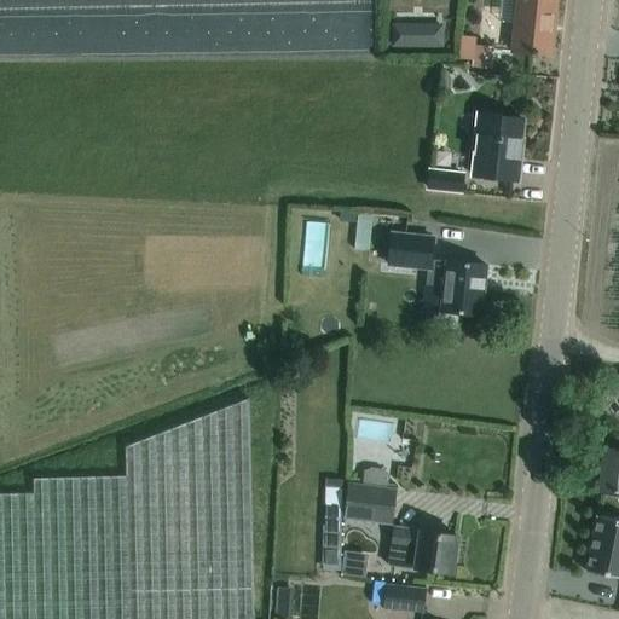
[(516,0),(512,50),(526,53),(550,56),(555,0),(516,0)]
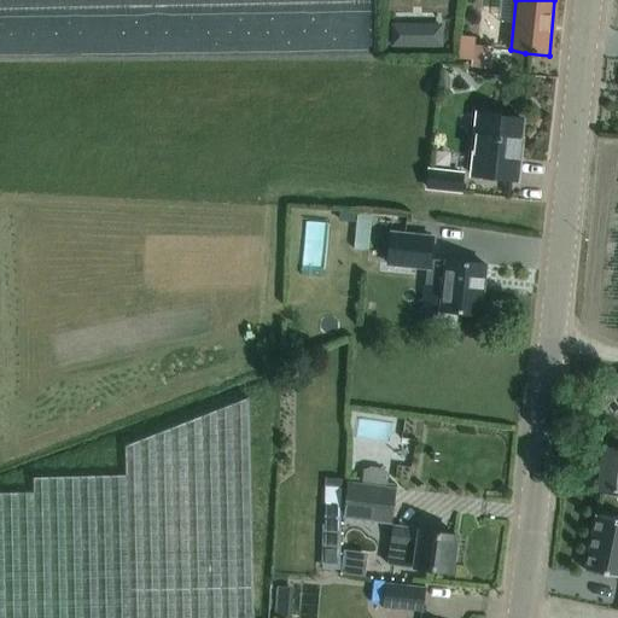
[(424,24),(424,45),(439,46),(441,25),(424,24)]
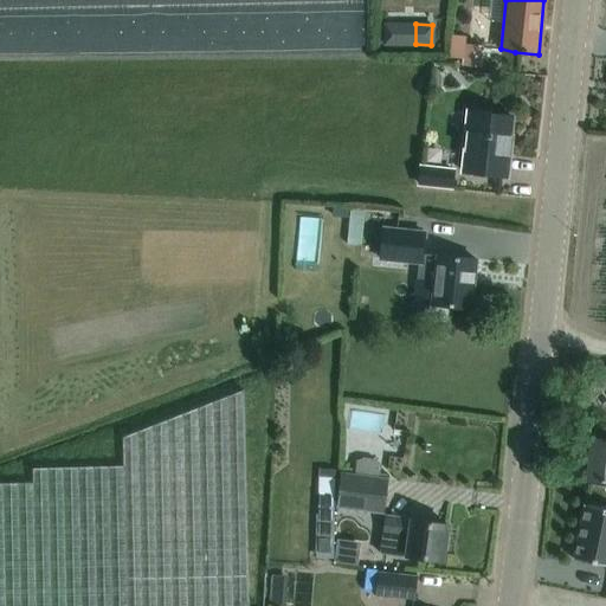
[(478,68),(479,58),(481,46),(465,45),(466,38),(451,36),(449,58),(462,59),(462,65),(478,68)]
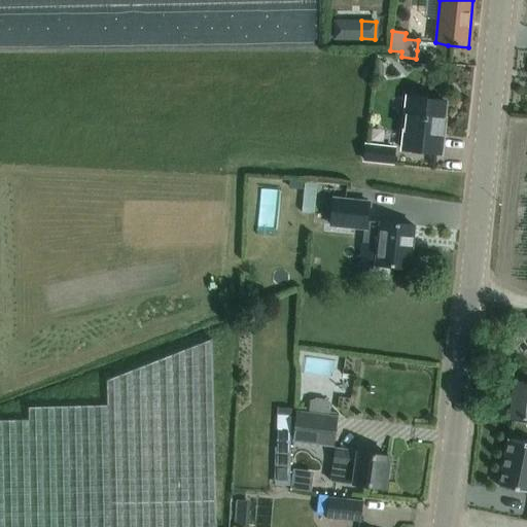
[(444,101),(423,99),(409,97),(402,149),(438,153),(444,101)]
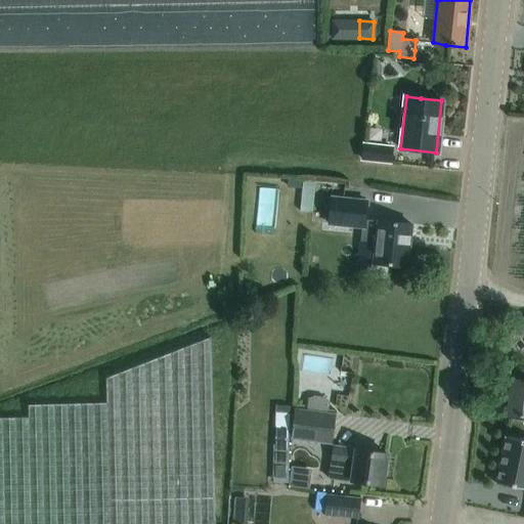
[(392,148),(379,146),(362,144),(360,159),(390,163),(392,148)]
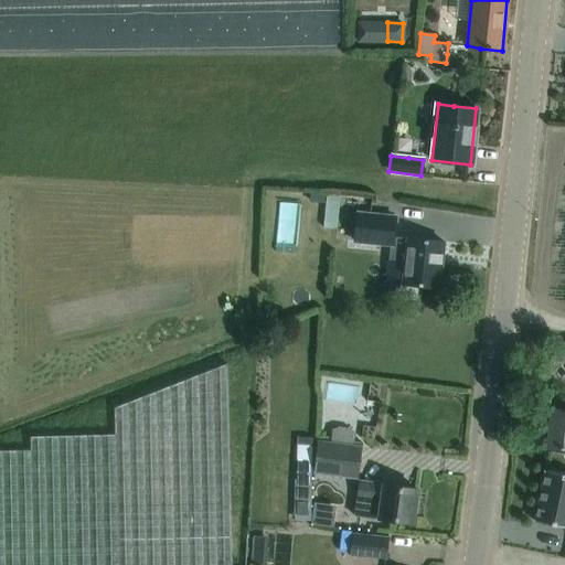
[(340,185),(339,219),(352,219),(353,185),(340,185)]
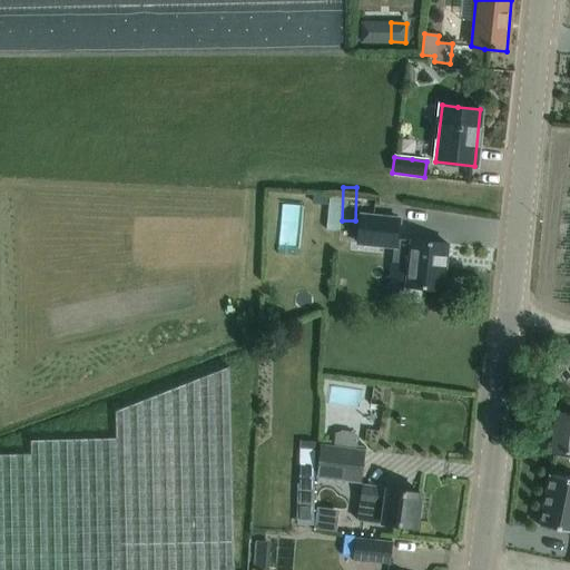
[(448,244),(425,242),(411,239),(411,241),(396,238),(399,218),(360,214),(357,243),(394,246),(393,253),(409,255),(405,284),(422,286),(421,287),(442,290),(448,244)]
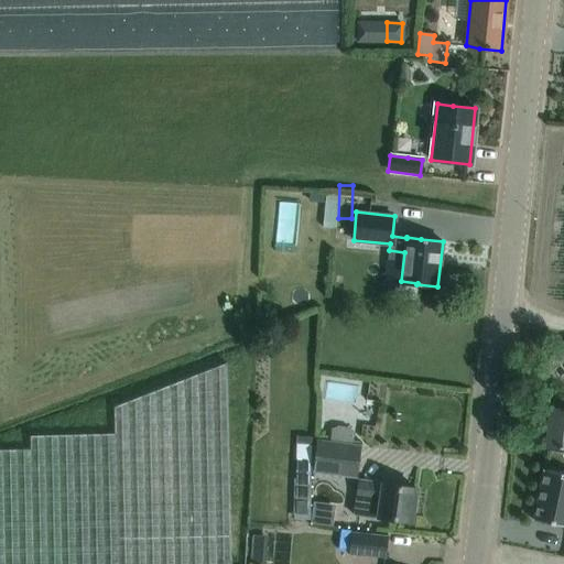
[(0,563),(228,563),(225,364),(115,408),(116,433),(30,436),(30,451),(0,451),(0,563)]
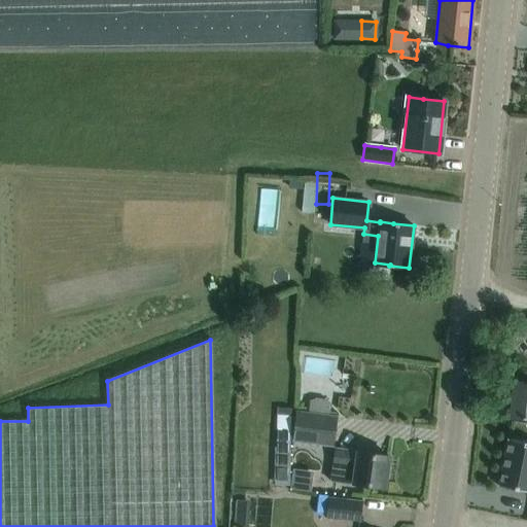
[(526,381),(514,381),(511,417),(526,418),(526,381)]
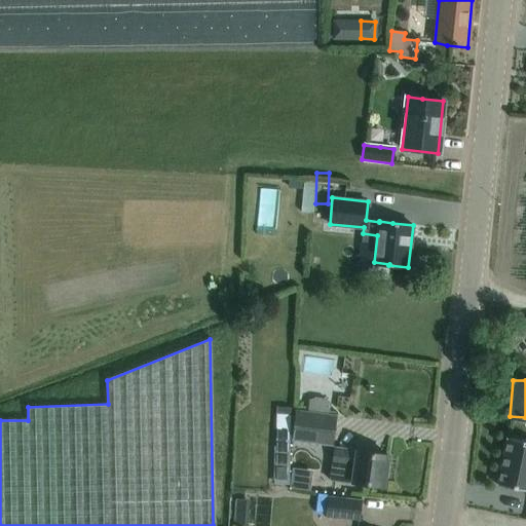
[(336,405),(340,391),(325,387),(322,401),(336,405)]
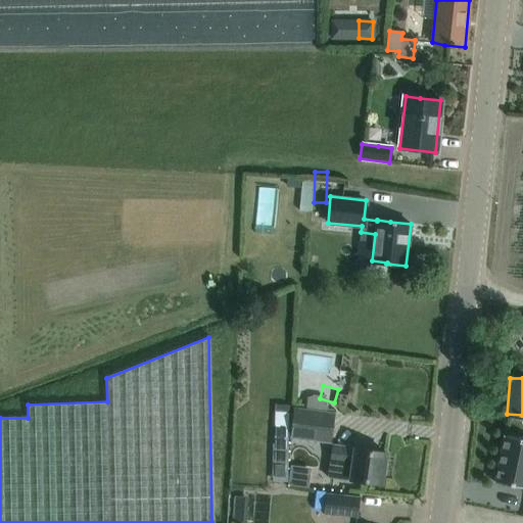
[(329,442),(333,414),(294,409),(291,437),(329,442)]
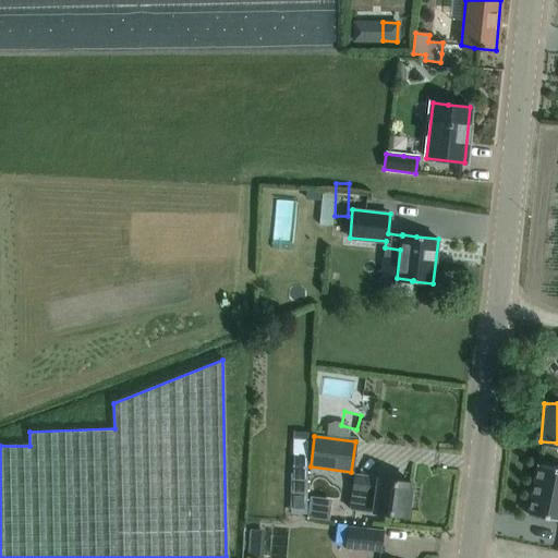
[(291,475),(290,509),(305,509),(306,475),(307,440),(293,440),(293,475),(291,475)]
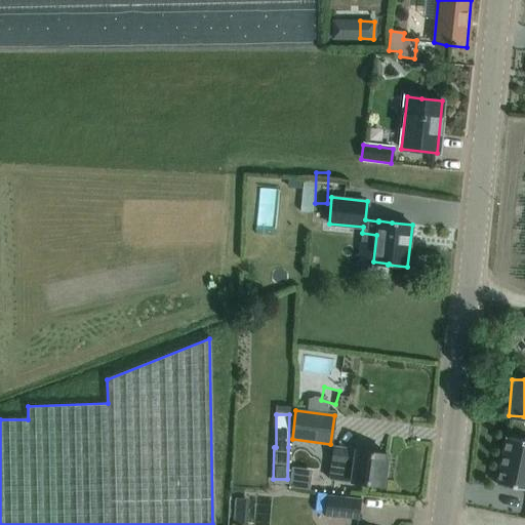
[(524,441),(506,437),(496,484),(524,489),(524,441)]
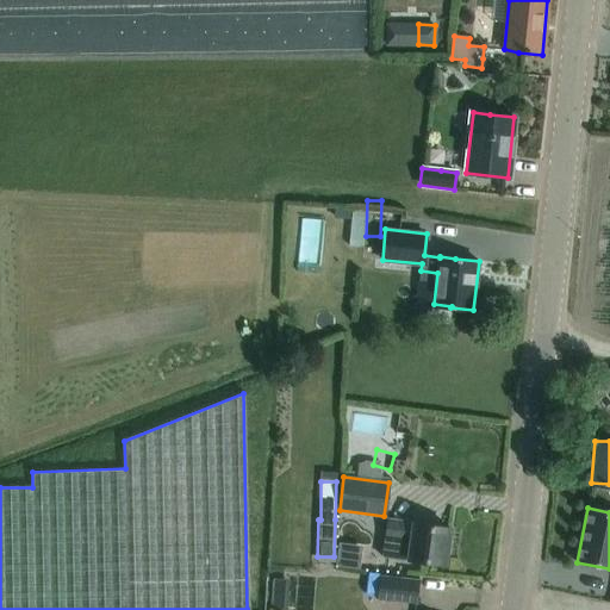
[(450,529),(387,520),(383,556),(446,566),(450,529)]
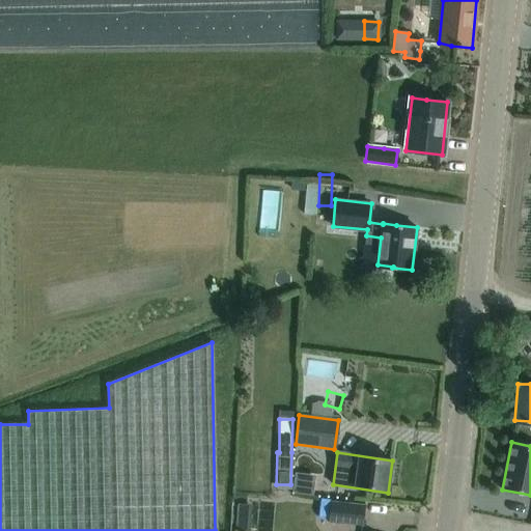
[(362,525),(364,505),(331,502),(329,522),(362,525)]
